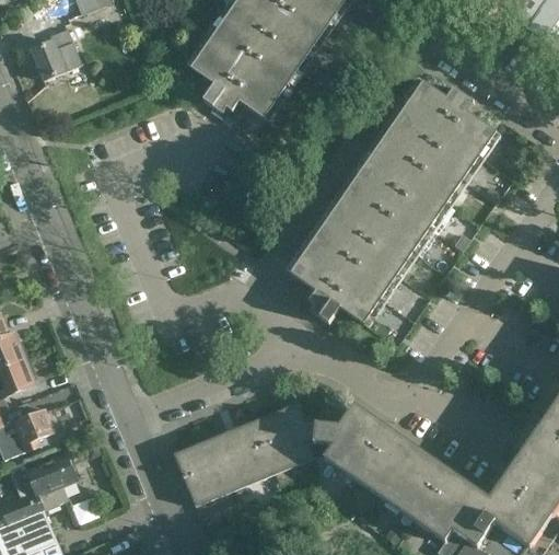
[(72,0),(79,13),(107,1),(107,0),(72,0)]
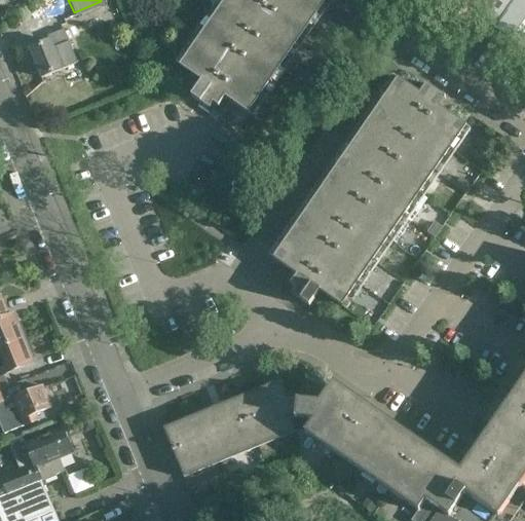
[(200,77),(195,84),(189,92),(199,100),(197,103),(216,116),(229,98),(247,110),(323,0),(221,0),(178,62),(200,77)]
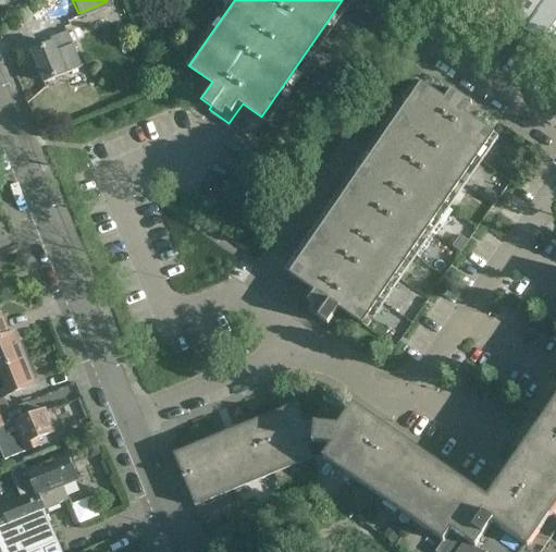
[(514,0),(505,13),(555,47),(555,0),(514,0)]
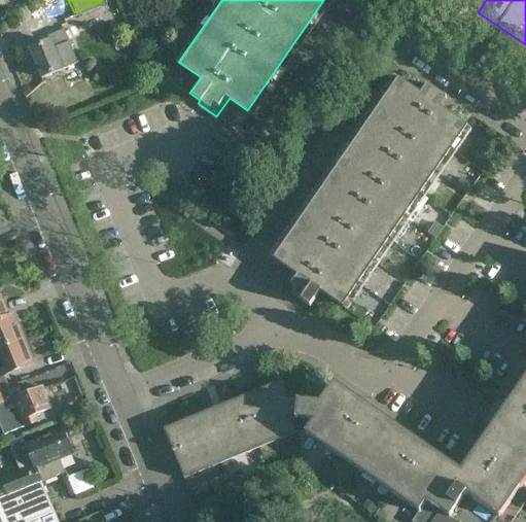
[(39,74),(73,60),(60,27),(46,33),(48,37),(28,45),(39,74)]
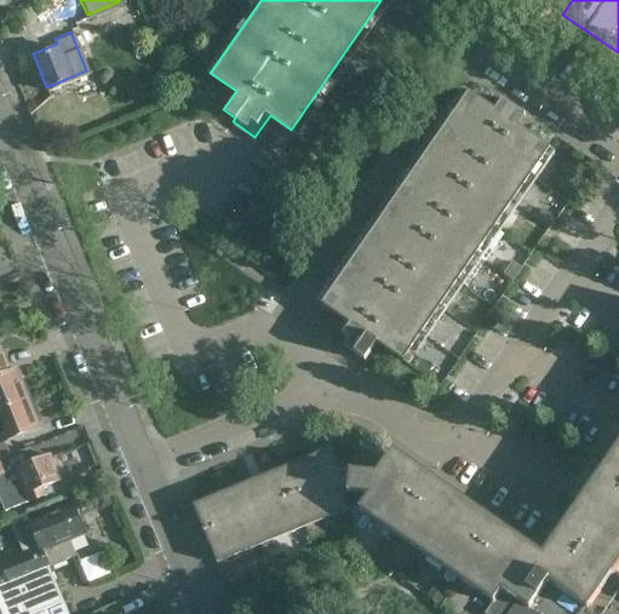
[(468,87),(397,189),(321,300),(349,320),(340,332),(345,336),(342,342),(364,356),(376,338),(402,356),(549,143),(516,120),(523,110),(500,95),(493,105),(468,87)]
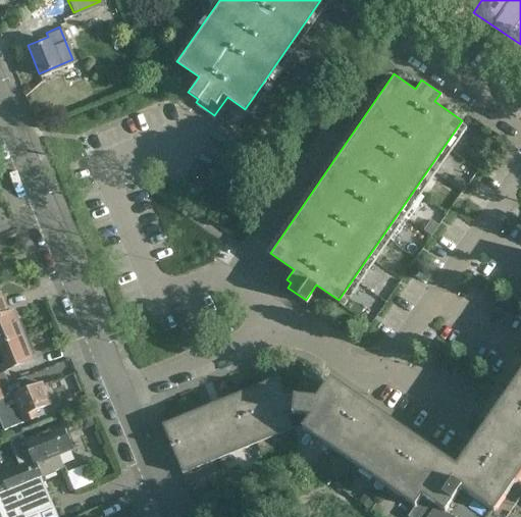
[(7,311),(0,294),(0,342),(24,331),(19,318),(16,319),(12,309),(7,311)]
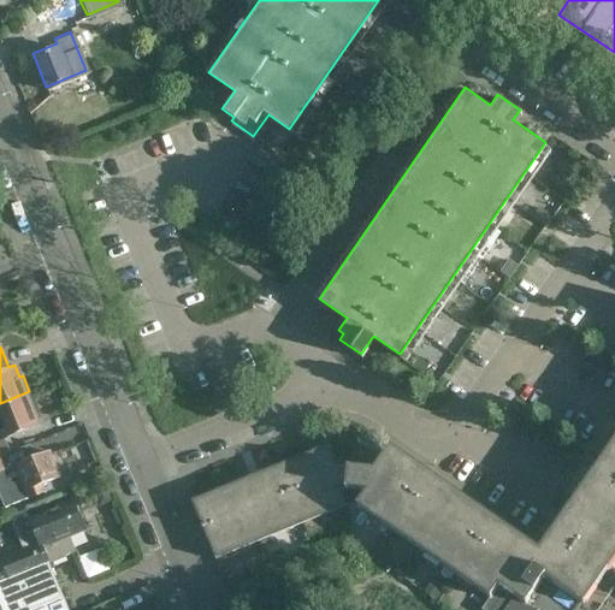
[(29,391),(0,403),(0,437),(37,421),(34,410),(36,409),(29,391)]
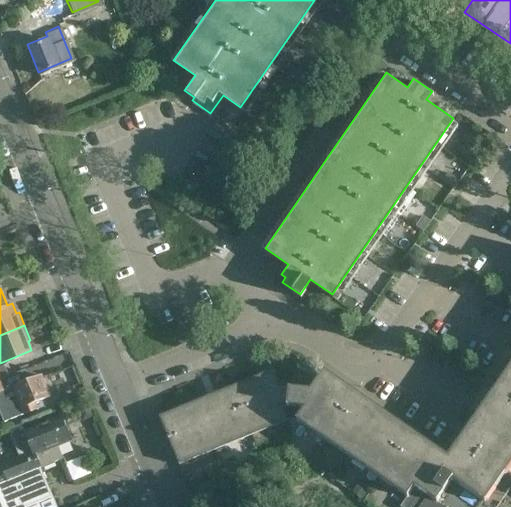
[(510,369),(474,423),(448,461),(324,375),(314,390),(309,387),(281,385),(276,388),(270,373),(163,418),(161,413),(158,414),(179,462),(288,416),(282,403),(304,404),(297,414),(407,491),(397,504),(401,506),(444,506),(435,500),(451,477),(481,498),(510,454),(510,369)]
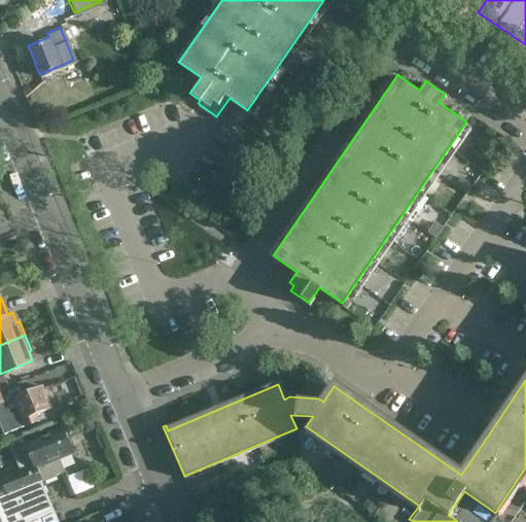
[(42,384),(12,395),(6,398),(0,383),(0,423),(3,431),(37,417),(34,411),(50,405),(42,384)]
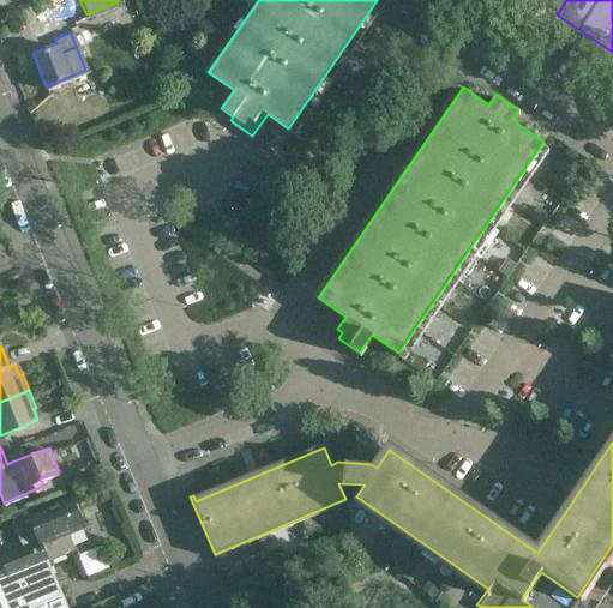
[(71,495),(28,512),(25,505),(8,511),(22,543),(0,552),(0,557),(6,572),(47,557),(73,546),(67,530),(83,524),(71,495)]
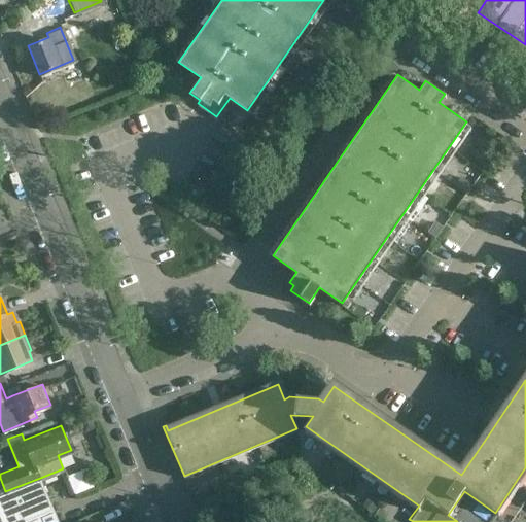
[(40,478),(5,491),(0,493),(0,521),(57,521),(40,478)]
